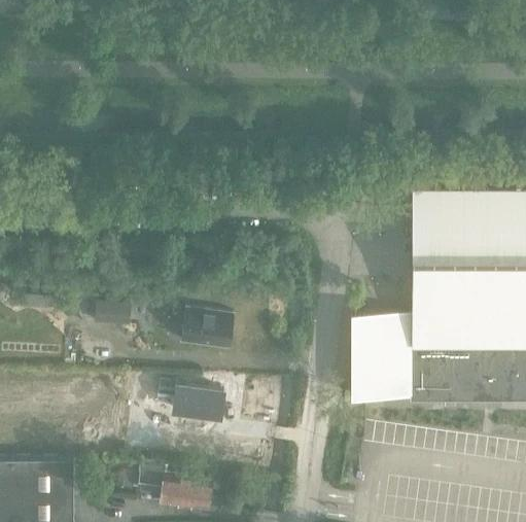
[(351,386),(351,398),(364,398),(478,398),(478,391),(498,391),(497,397),(525,397),(525,190),(525,192),(525,189),(524,189),(524,192),(504,192),(504,189),(503,189),(503,192),(485,192),(485,189),(483,189),(483,192),(464,192),(464,189),(462,189),(462,192),(444,192),(444,189),(442,189),(442,192),(423,192),(423,189),(422,189),(422,192),(412,192),(412,314),(351,314),(351,386)]
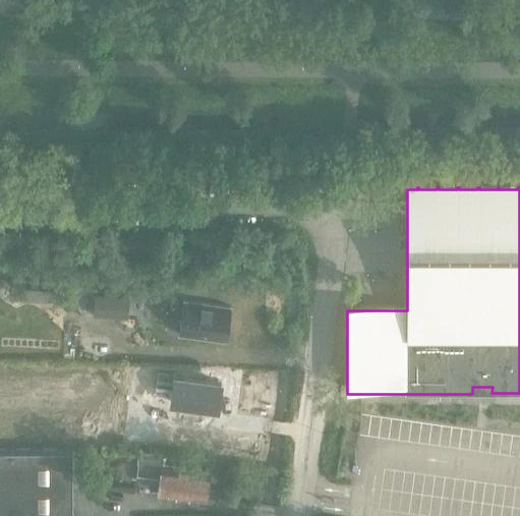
[(24,293),(23,304),(51,306),(52,295),(24,293)]
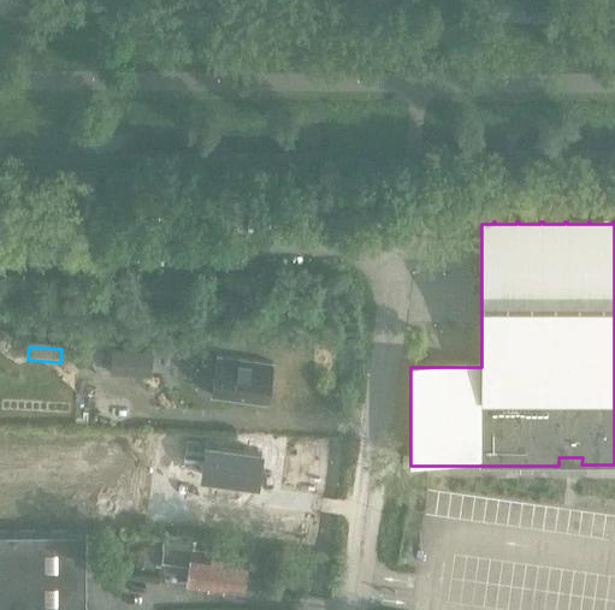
[(149,383),(151,359),(114,356),(113,380),(149,383)]
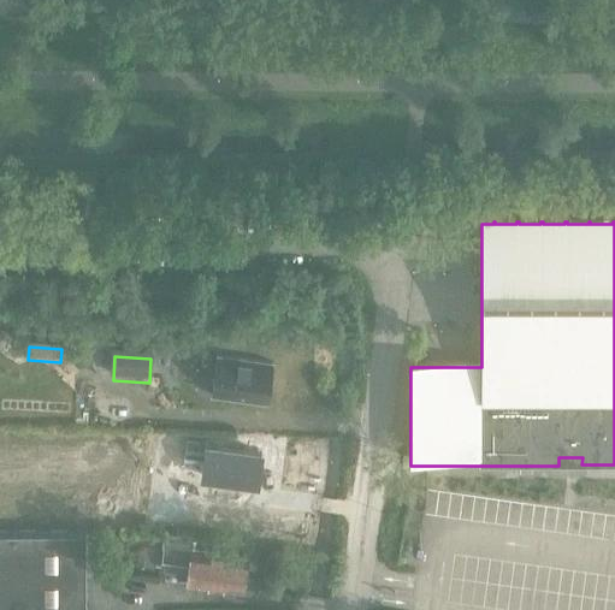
[(267,409),(272,369),(217,361),(211,401),(267,409)]
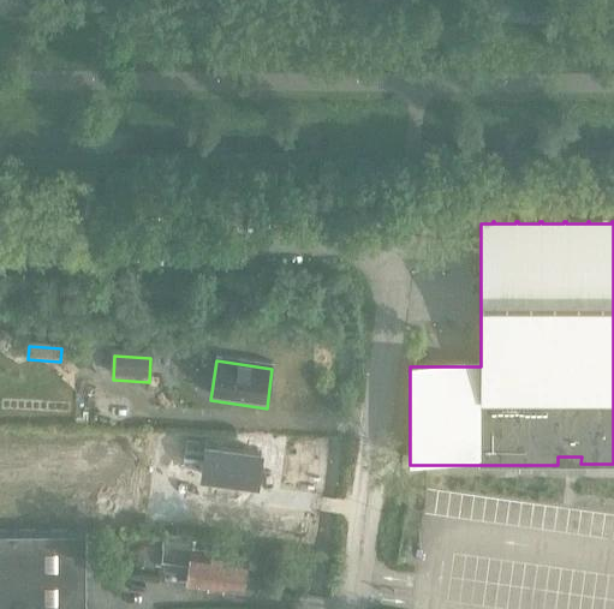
[(258,459),(206,452),(206,448),(184,445),(183,463),(203,465),(201,482),(255,490),(258,459)]
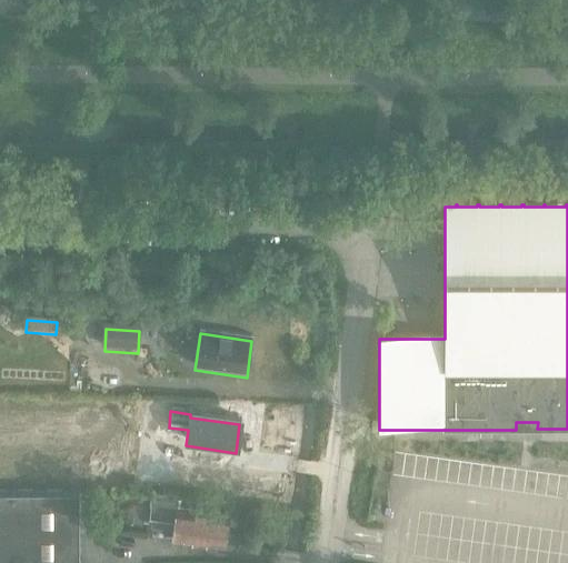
[(78,562),(79,496),(0,496),(0,562),(78,562)]
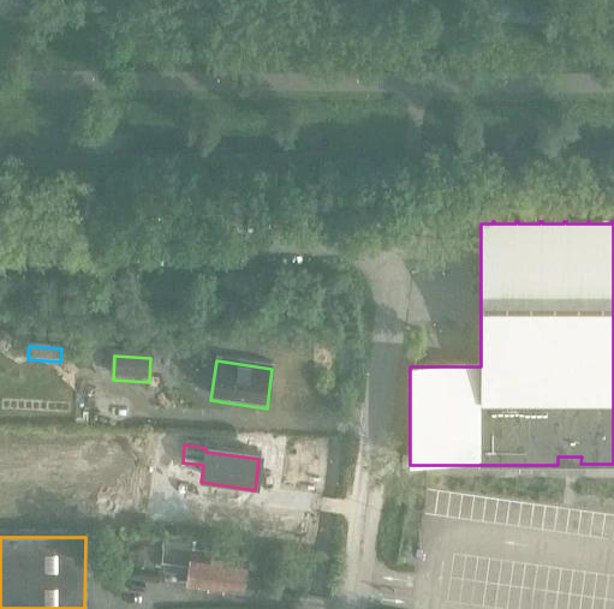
[(206,557),(189,556),(190,547),(164,543),(160,568),(186,572),(184,590),(242,598),(246,566),(206,560),(206,557)]
